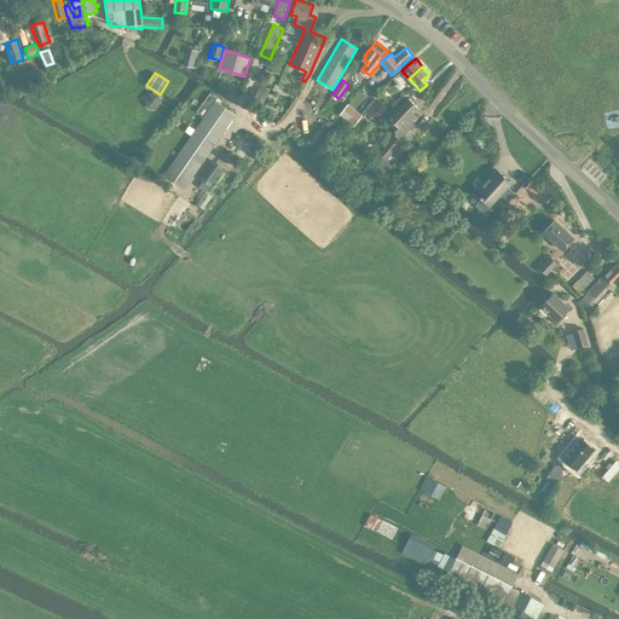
[(418,108),(409,98),(389,119),(399,127),(394,132),(400,137),(414,122),(412,121),(416,117),(412,114),(418,108)]
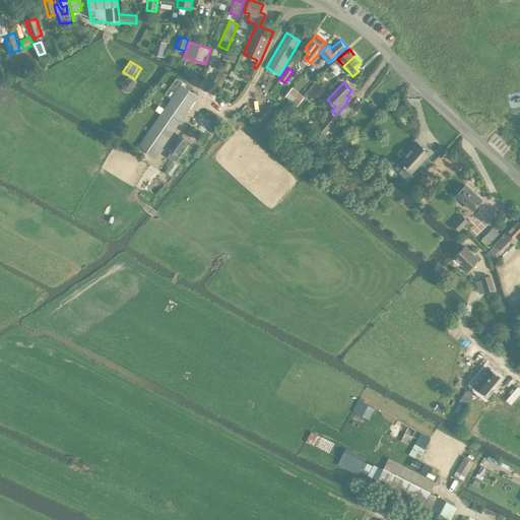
[(317,83),(308,93),(317,102),(323,95),(324,96),(327,93),(326,91),(317,83)]
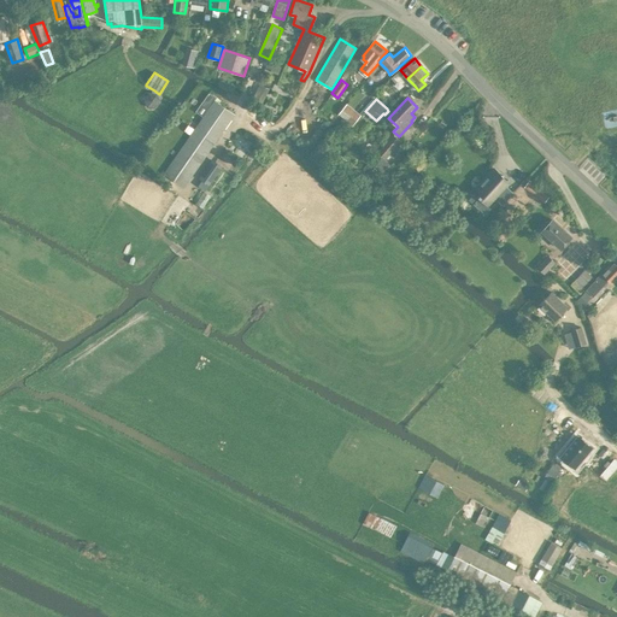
[(235,115),(215,100),(164,174),(183,187),(235,115)]
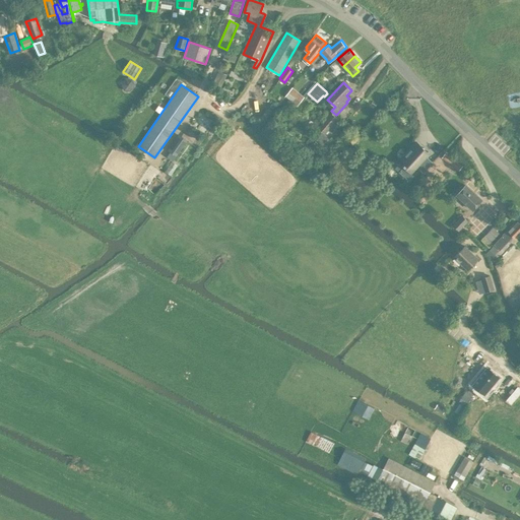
[(324,134),(337,118),(331,113),(318,128),(311,137),(322,145),(328,138),(324,134)]
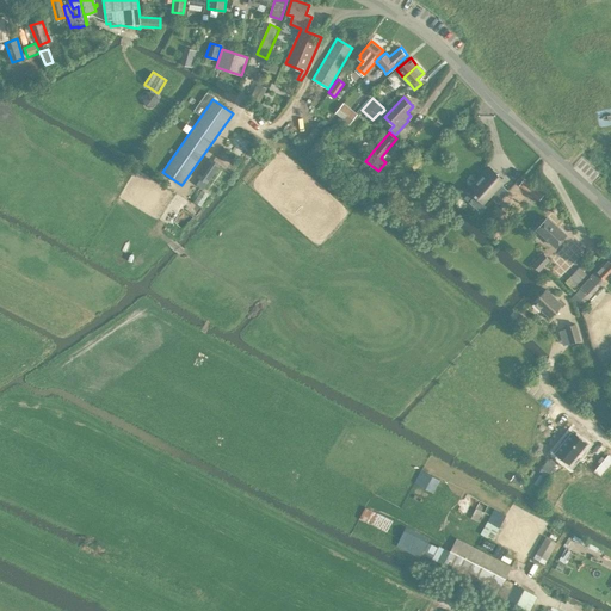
[(210,158),(197,177),(207,184),(220,165),(210,158)]
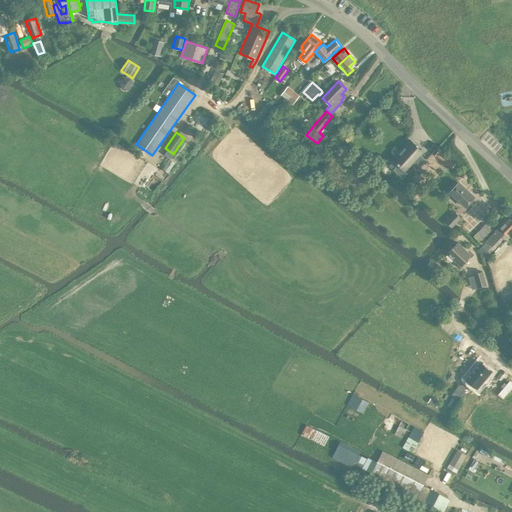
[(393,160),(389,165),(402,178),(413,167),(417,170),(426,160),(420,154),(423,151),(409,139),(391,159),(393,160)]
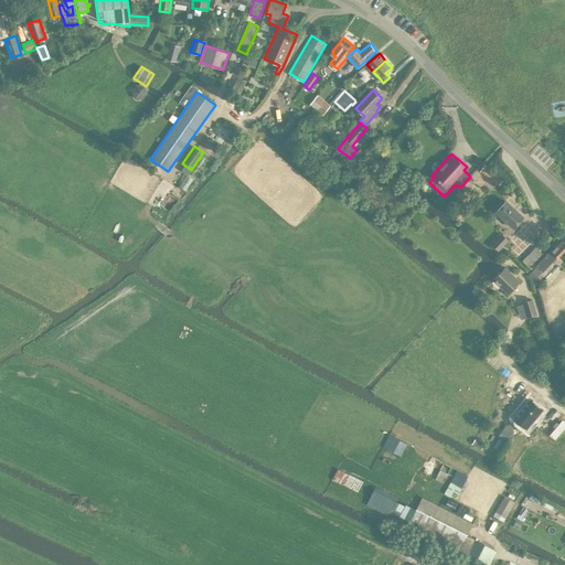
[(523,217),(505,201),(497,212),(514,227),(523,217)]
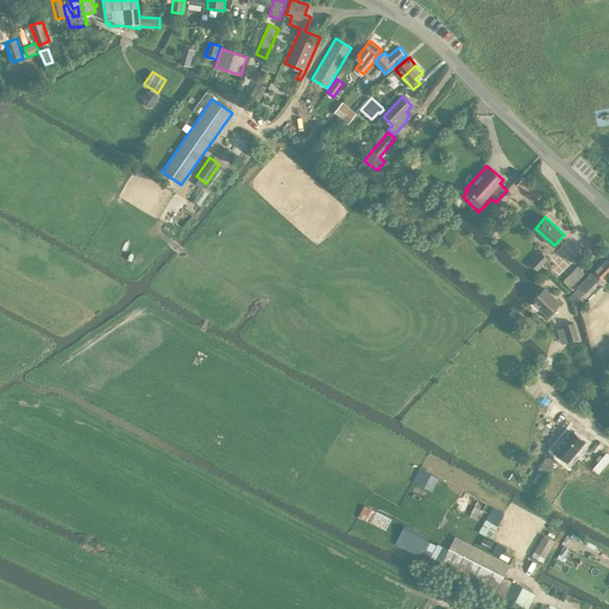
[(537,269),(547,259),(541,253),(531,264),(537,269)]
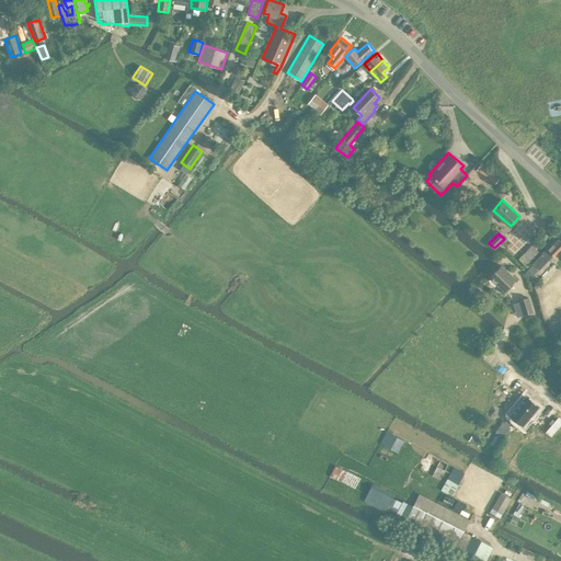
[(560,253),(560,240),(559,238),(549,249),(547,248),(541,253),(542,254),(534,263),(539,270),(553,254),(558,258),(560,253)]
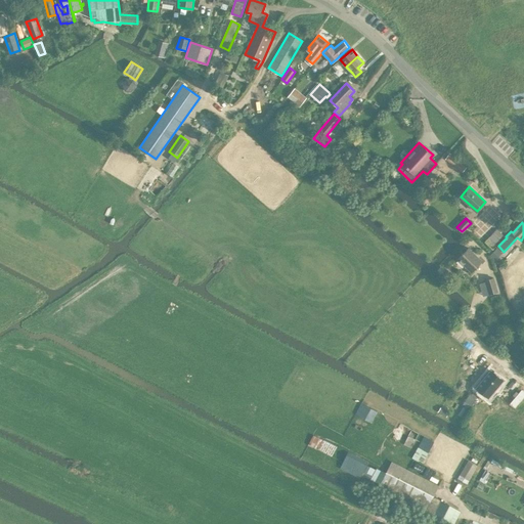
[(490,235),(498,244),(505,237),(496,229),(490,235)]
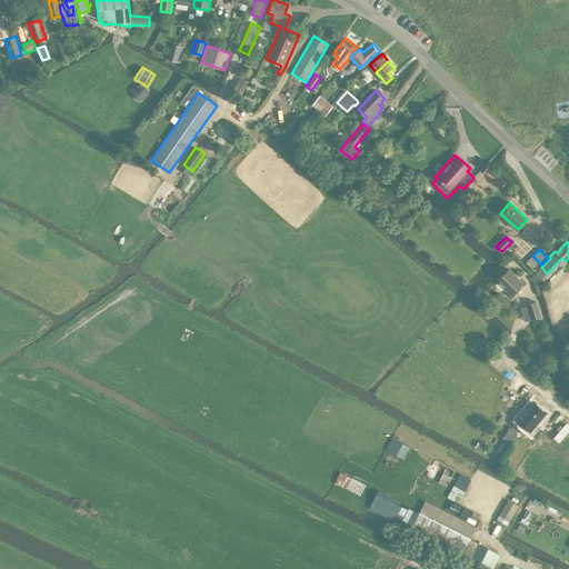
[(535,271),(541,265),(532,256),(526,262),(535,271)]
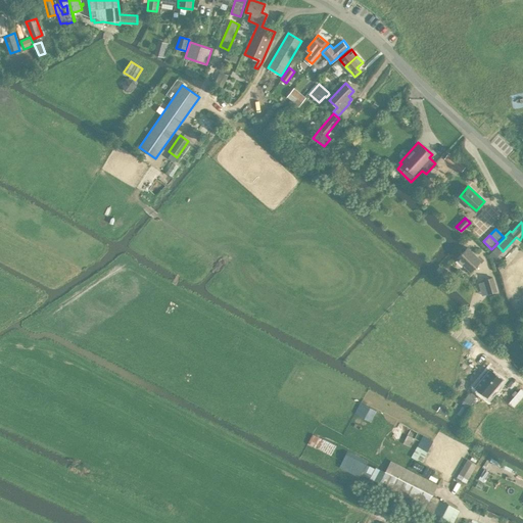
[(470,272),(481,260),(467,247),(457,258),(470,272)]
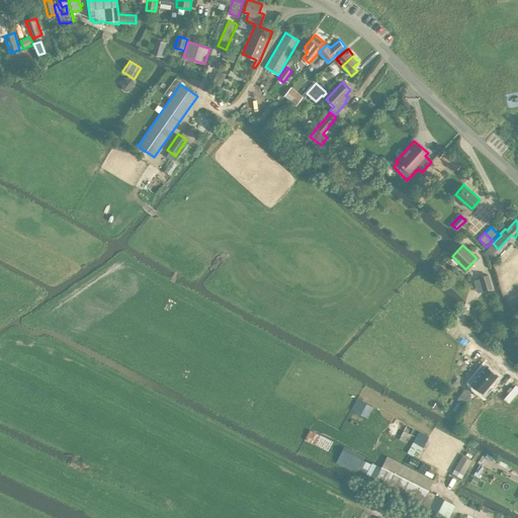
[(479,277),(483,291),(493,288),(488,274),(479,277)]
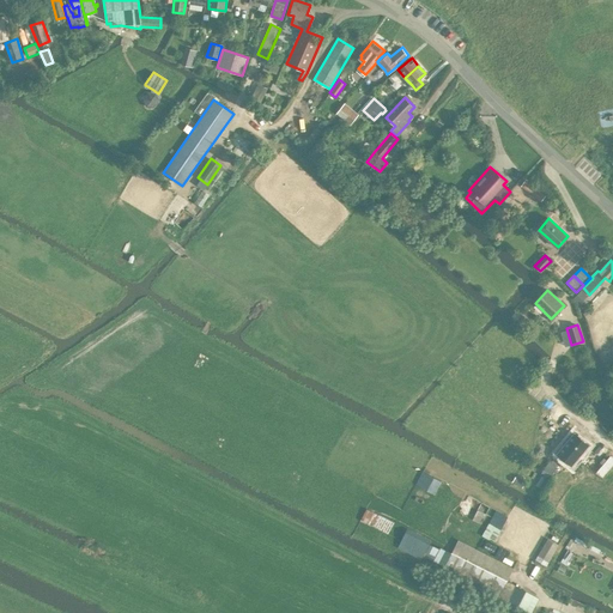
[(583,441),(574,434),(560,450),(572,461),(582,449),(578,447),(583,441)]
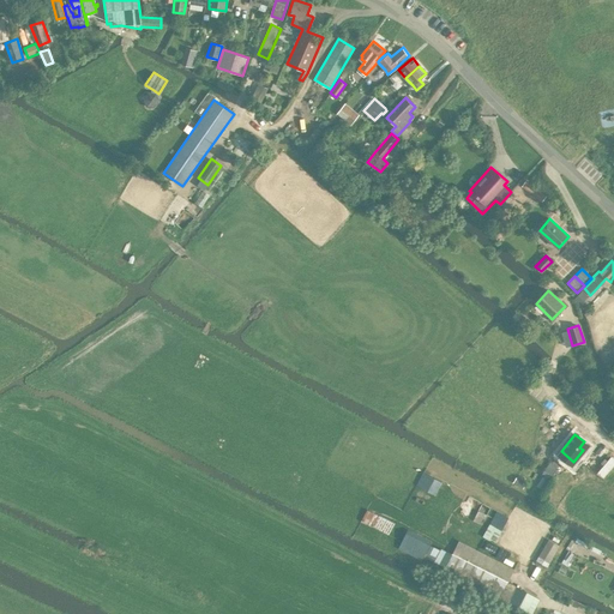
[(542,474),(551,480),(559,467),(551,462),(542,474)]
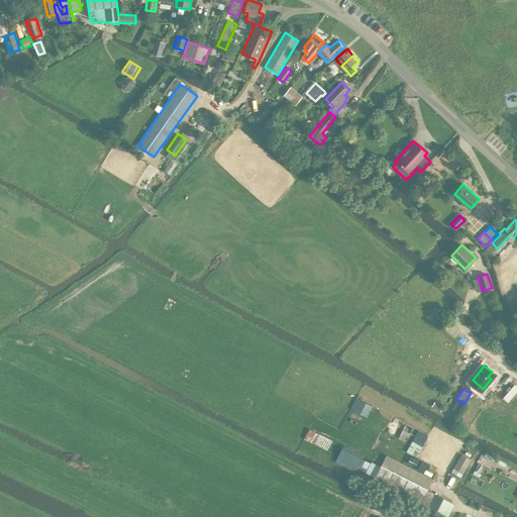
[(357,398),(351,408),(367,417),(373,406),(357,398)]
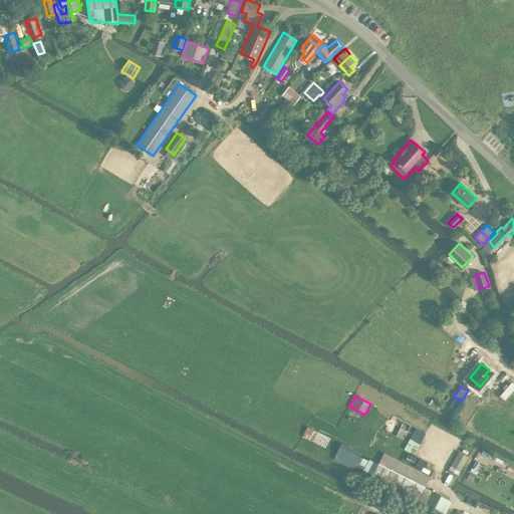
[(330,438),(307,426),(302,437),(311,442),(312,440),(325,447),(330,438)]
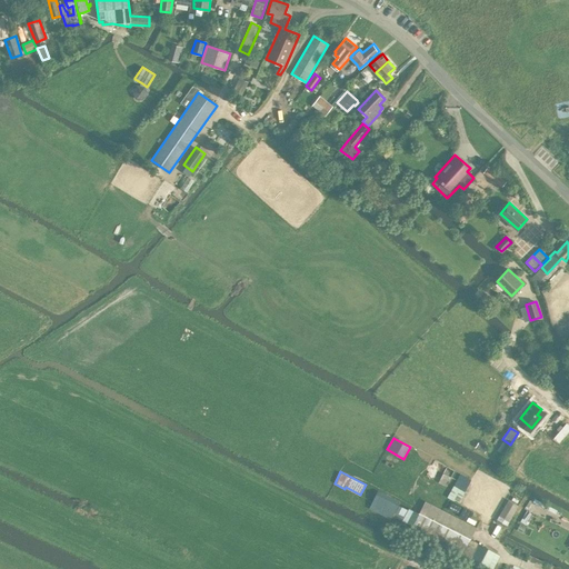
[(453,486),(448,498),(458,503),(461,498),(471,479),(460,473),(453,486)]
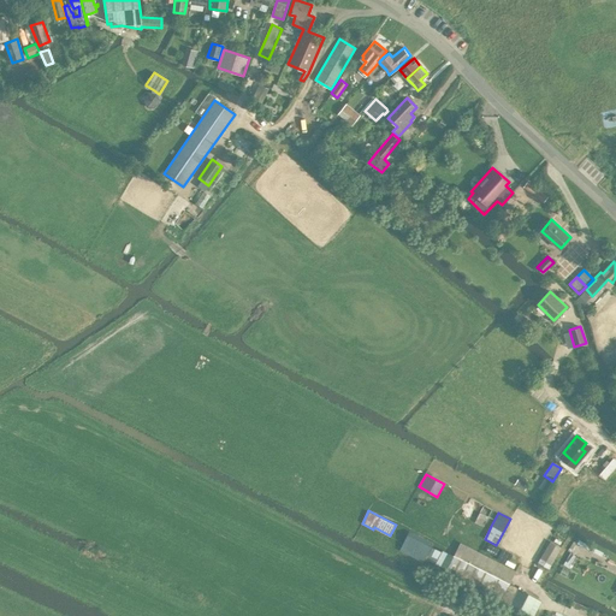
[(517,615),(519,615),(533,615),(542,600),(528,594),(528,593),(509,584),(516,570),(461,543),(458,548),(454,556),(443,550),(443,551),(431,546),(432,543),(410,531),(408,534),(401,550),(424,561),(425,558),(446,569),(443,578),(498,605),(498,606),(517,615)]
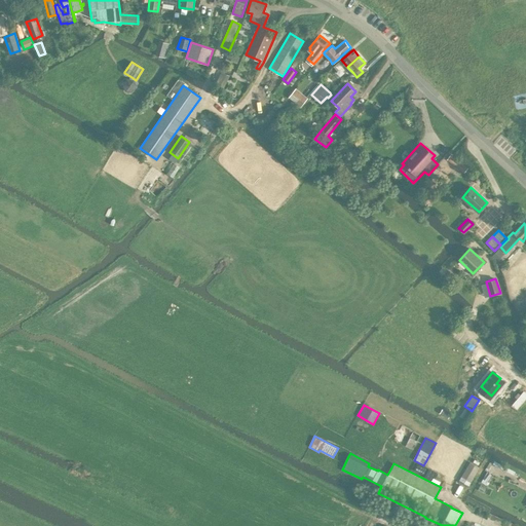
[(467,488),(480,467),(470,461),(458,480),(459,481),(458,483),(467,488)]
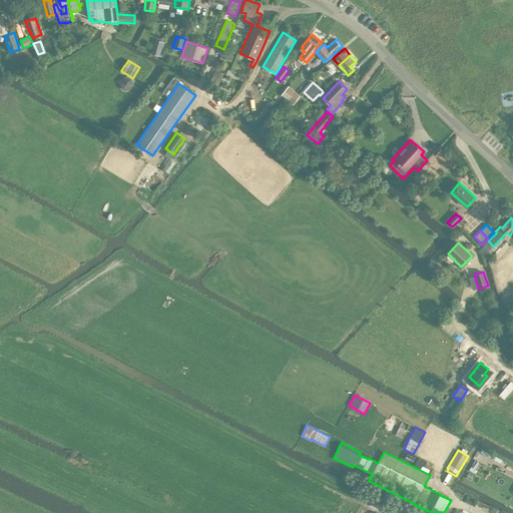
[(475,507),(487,512),(494,512),(496,509),(479,501),(475,507)]
